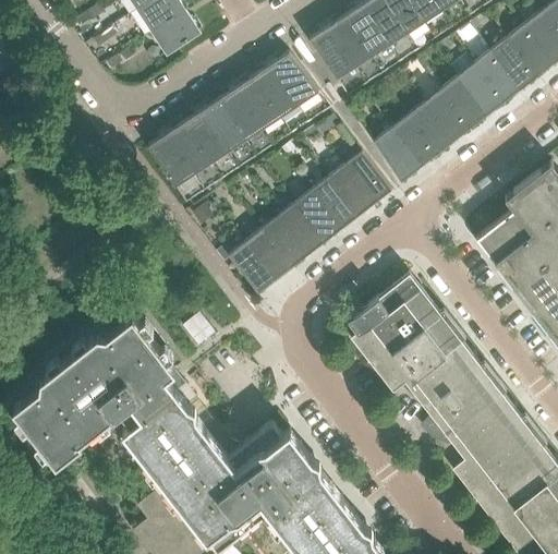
[(129,0),(137,11),(154,0),(129,0)]
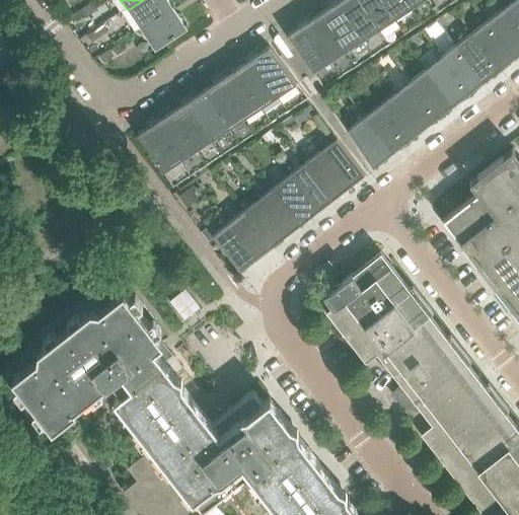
[(141,31),(173,9),(166,0),(143,0),(128,10),(141,31)]
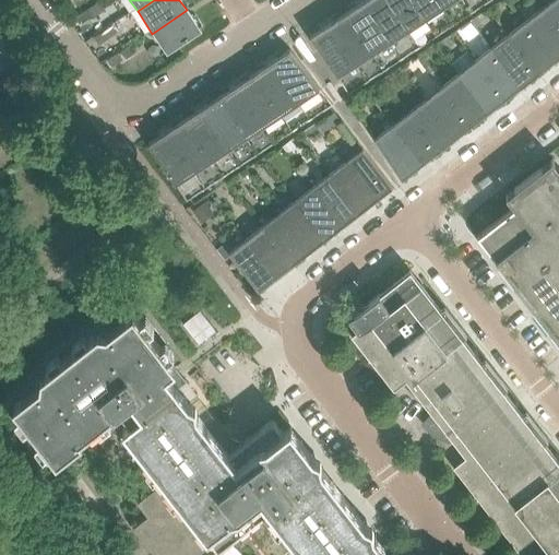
[(459,0),(442,11),(425,23),(407,35),(390,46),(372,58),(355,69),(336,81),(310,40),(302,45),(300,40),(297,43),(295,45),(295,48),(296,49),(289,54),(300,68),(320,93),(298,106),(281,118),(263,130),(246,141),(228,153),(211,164),(193,176),(175,188),(187,205),(497,0),(459,0)]
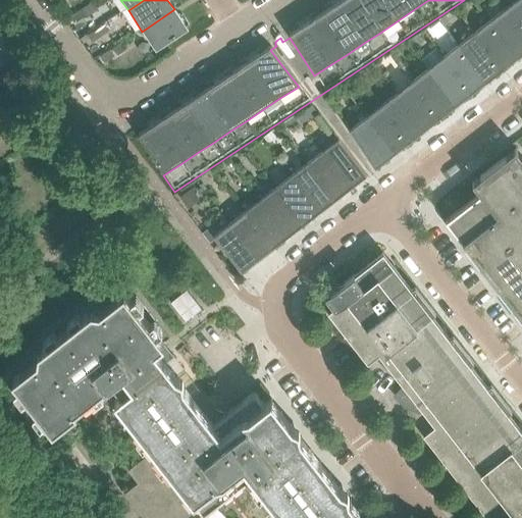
[(380,33),(359,0),(346,0),(338,5),(364,43),(380,33)]
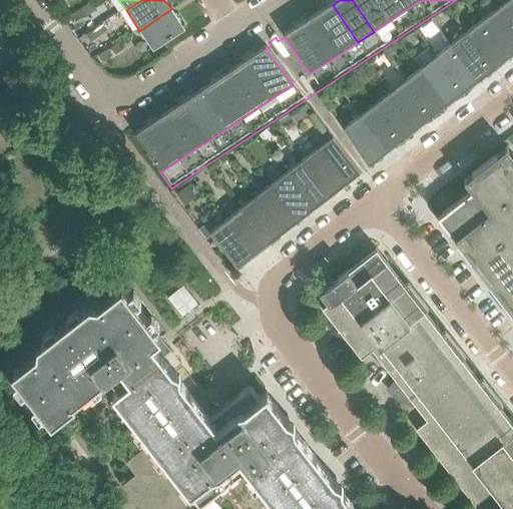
[(390,21),(376,0),(353,0),(374,32),(390,21)]
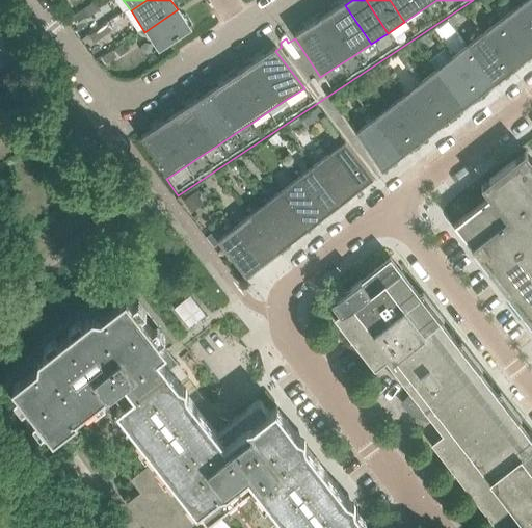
[(421,10),(414,0),(390,0),(404,22),(421,10)]
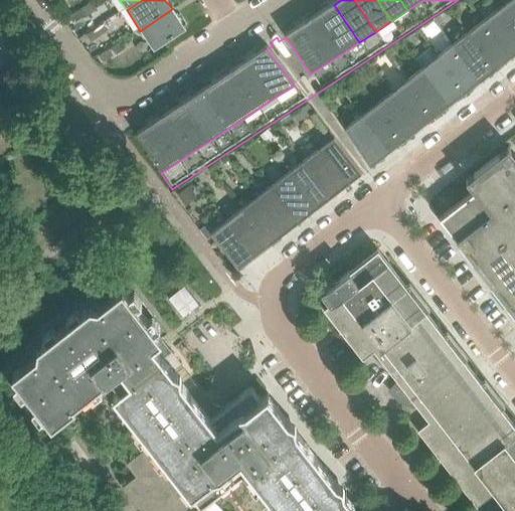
[(422,0),(400,0),(407,10),(422,0)]
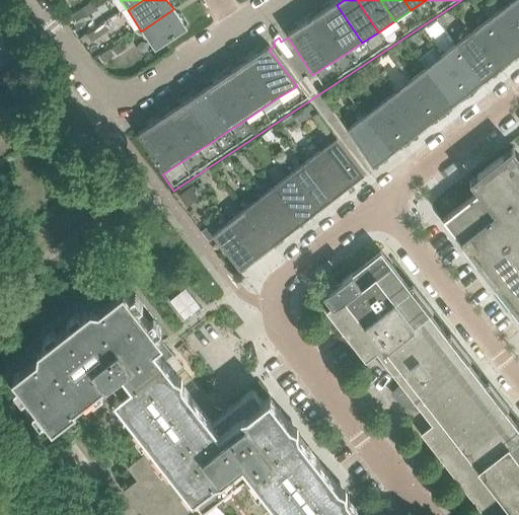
[(518,3),(517,1),(502,12),(518,34),(518,3)]
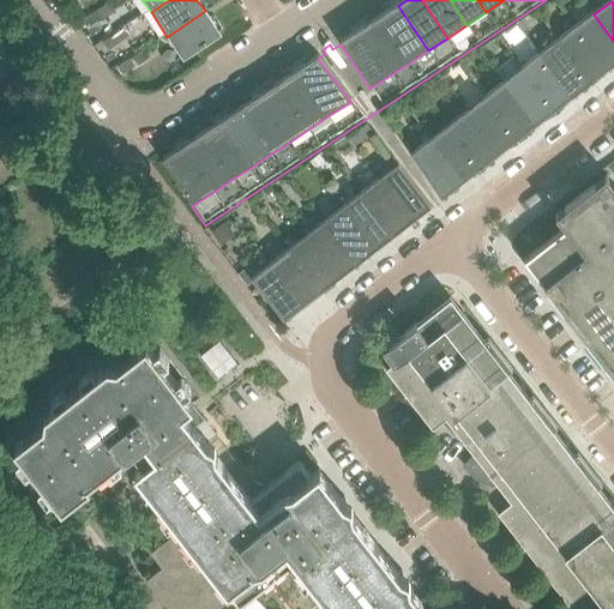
[(428,50),(398,6),(379,18),(409,64),(428,50)]
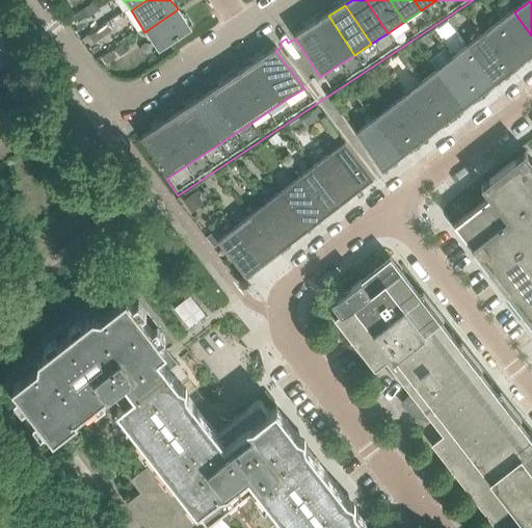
[(158,53),(191,31),(192,31),(178,9),(144,32),(158,53)]
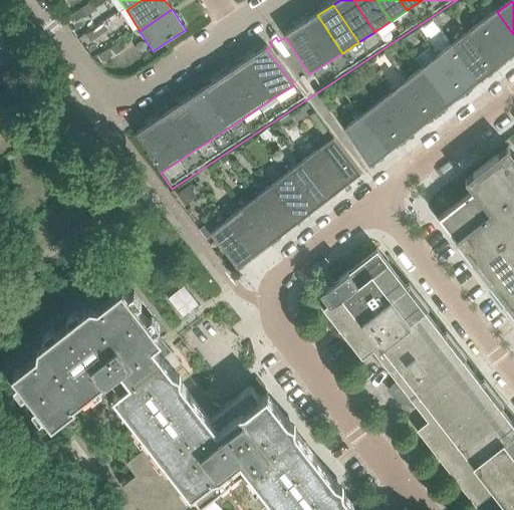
[(513,56),(513,34),(497,12),(482,24),(510,59),(513,56)]
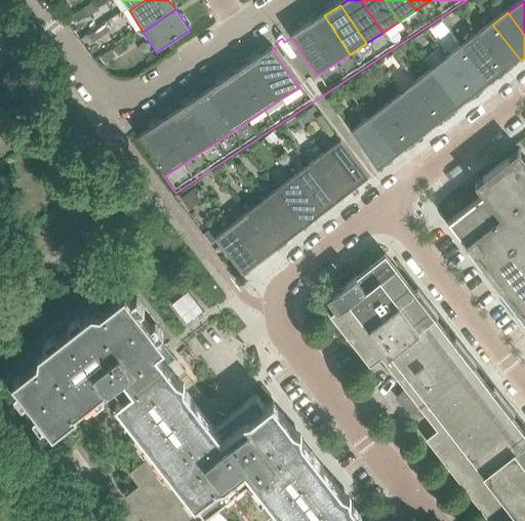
[(350,54),(324,15),(309,27),(333,65),(350,54)]
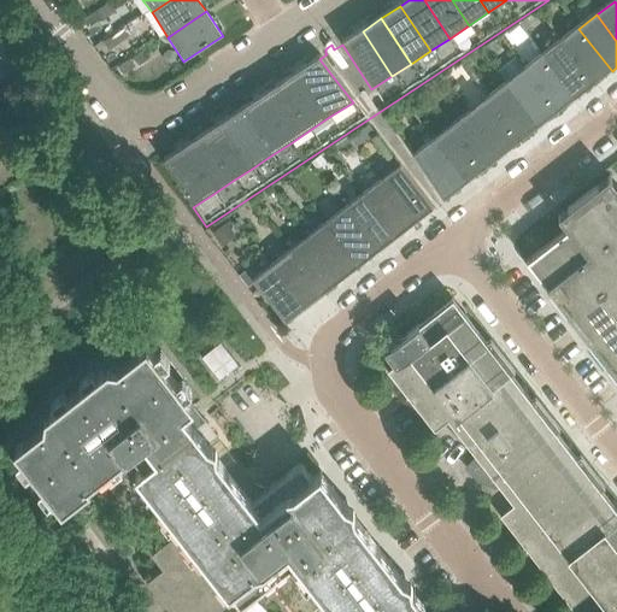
[(532,33),(526,23),(518,28),(526,36),(532,33)]
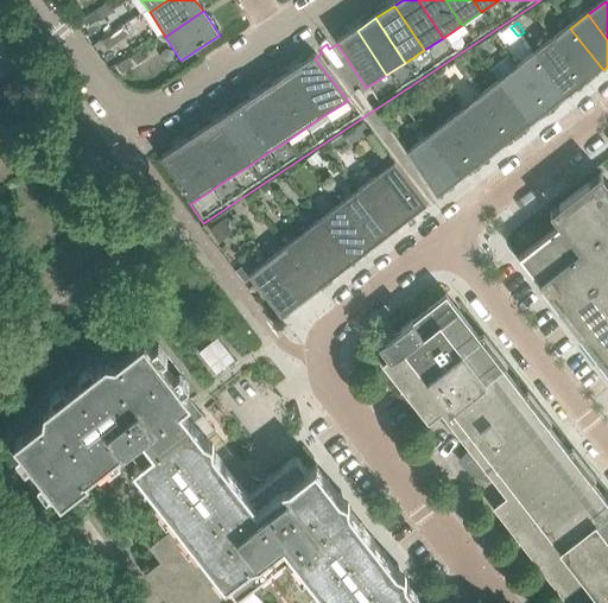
[(603,70),(570,29),(552,43),(584,86),(603,70)]
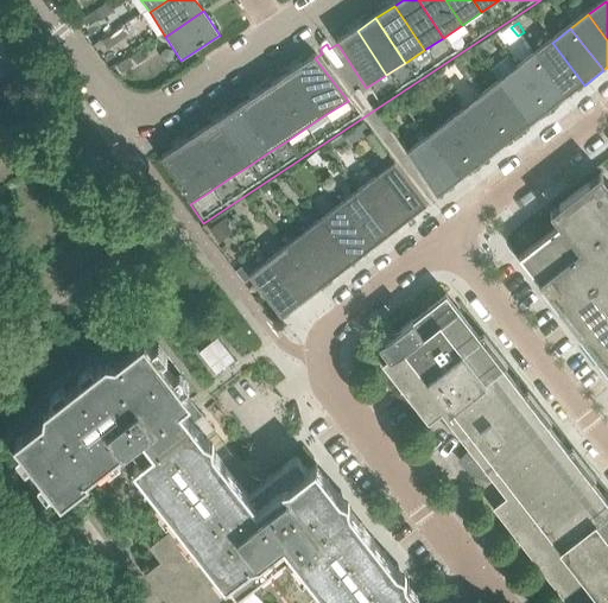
[(386,75),(358,31),(337,44),(366,88),(386,75)]
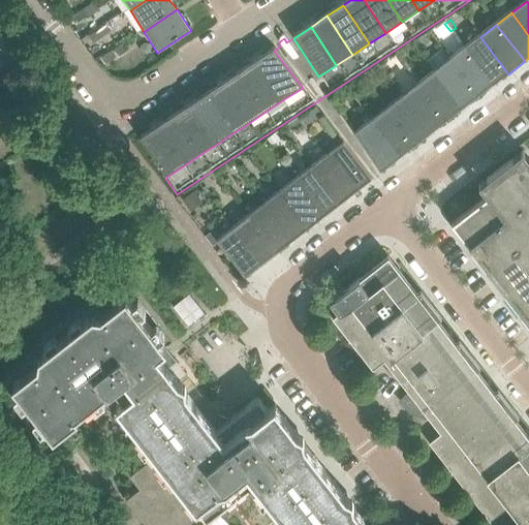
[(0,73),(19,60),(0,35),(0,73)]
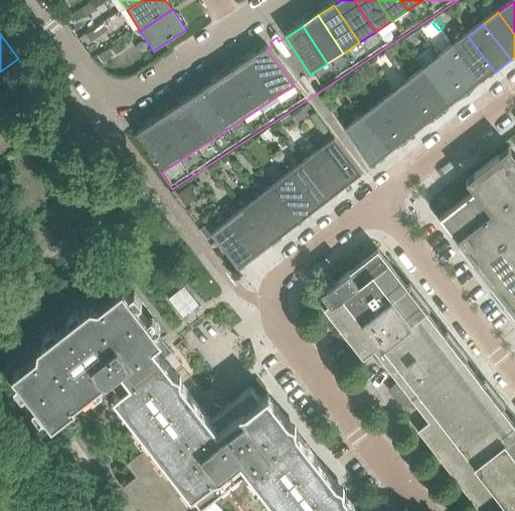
[(495,72),(468,36),(453,48),(480,83),(495,72)]
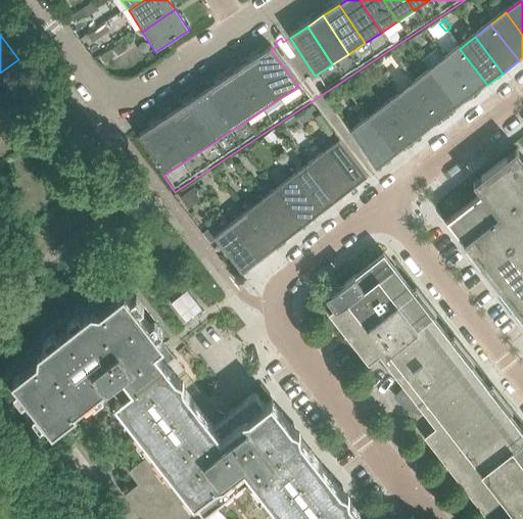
[(122,45),(111,51),(116,58),(127,52),(122,45)]
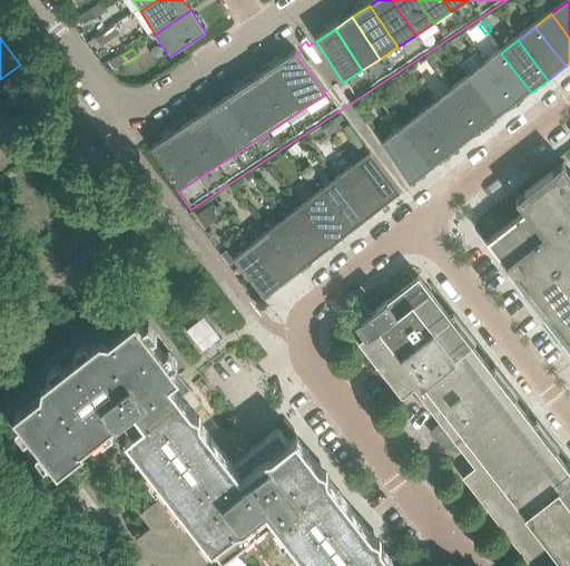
[(531,93),(501,54),(483,67),(514,106),(531,93)]
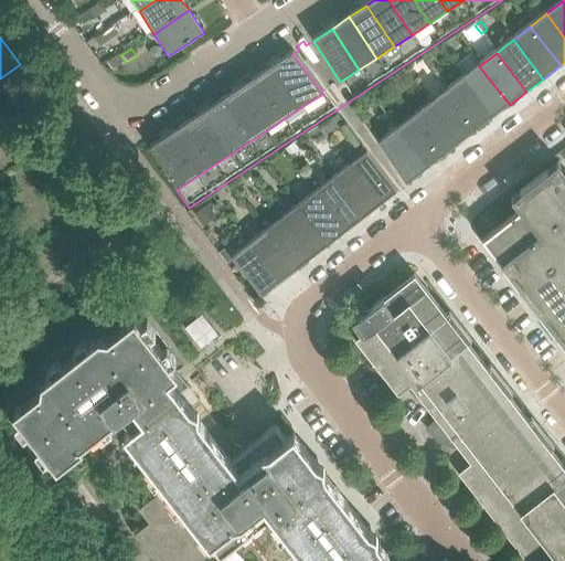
[(323,94),(304,69),(292,54),(275,66),(301,107),(323,94)]
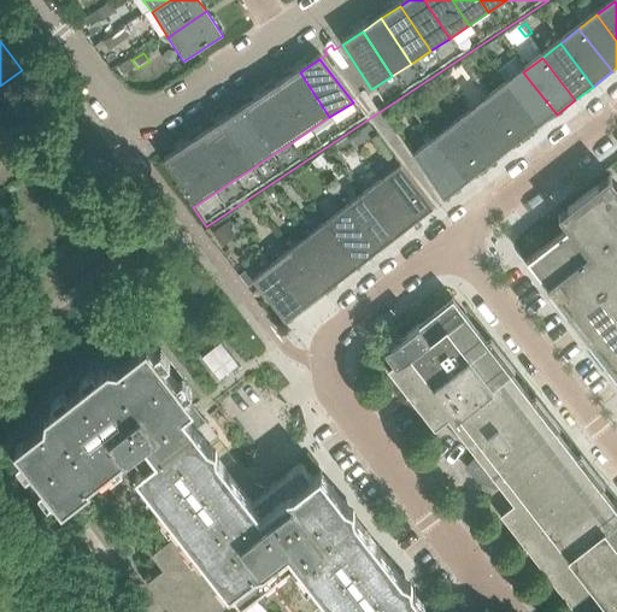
[(329,117),(300,72),(281,86),(310,130),(329,117)]
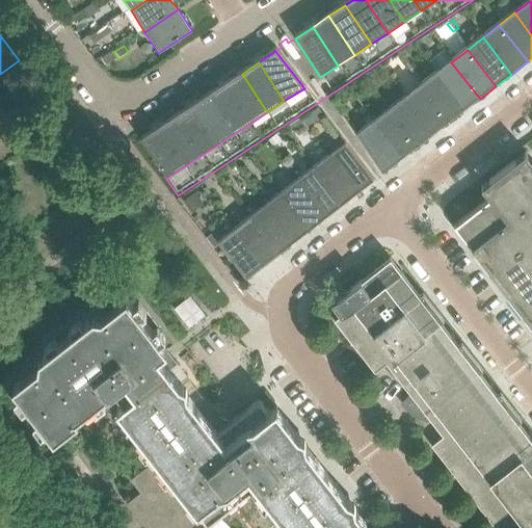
[(480,99),(451,62),(435,74),(464,111),(480,99)]
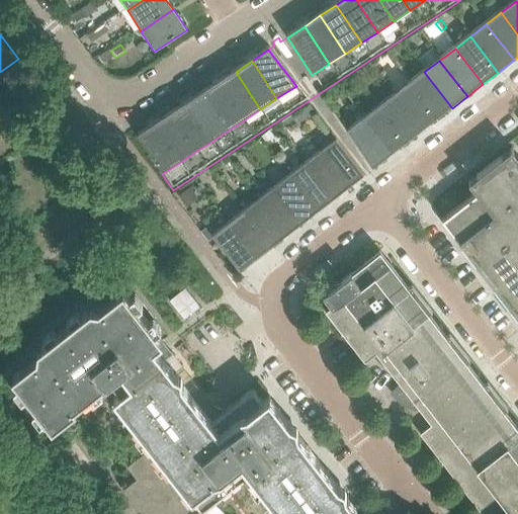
[(260,109),(236,72),(219,82),(244,120),(260,109)]
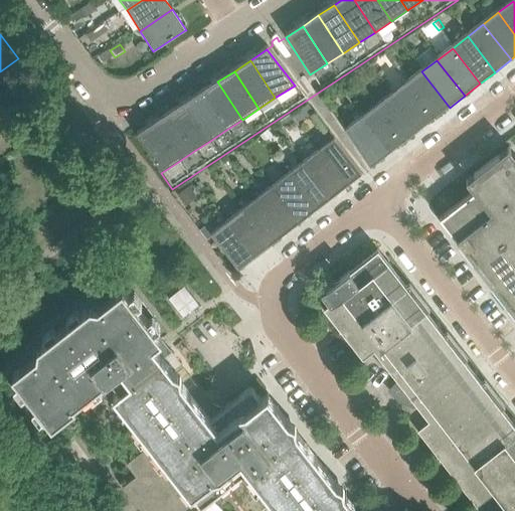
[(450,108),(421,71),(406,83),(434,120),(450,108)]
